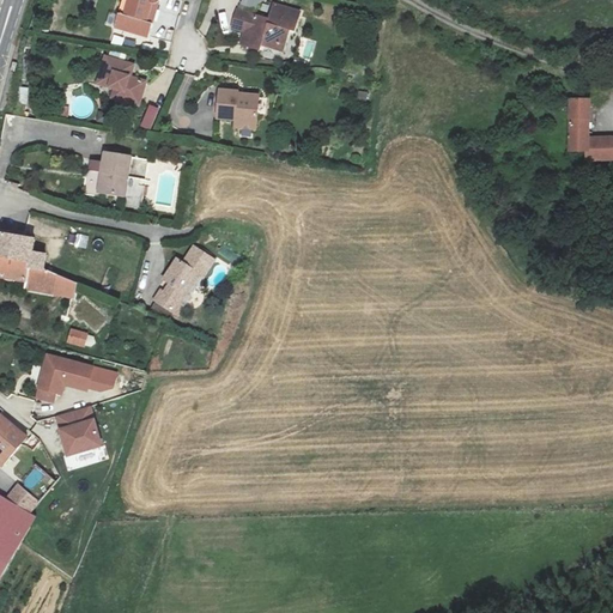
[(123,0),(116,29),(150,37),(159,0),(123,0)]
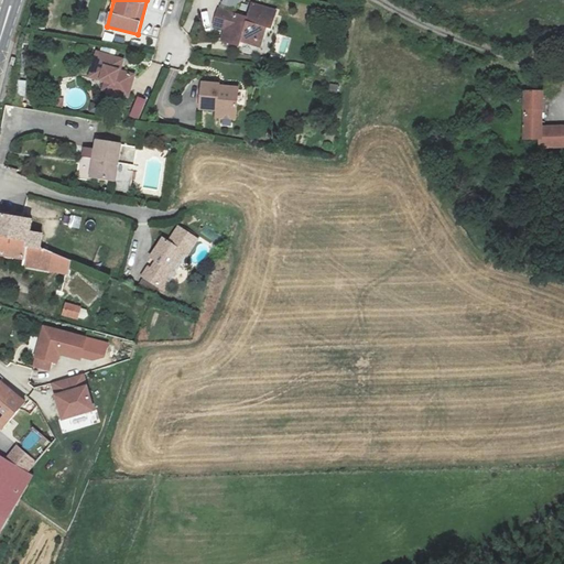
[(220,7),(216,22),(227,26),(224,40),(242,44),(242,39),(252,42),(264,36),(267,24),(273,25),(278,8),(253,1),(251,15),(220,7)]
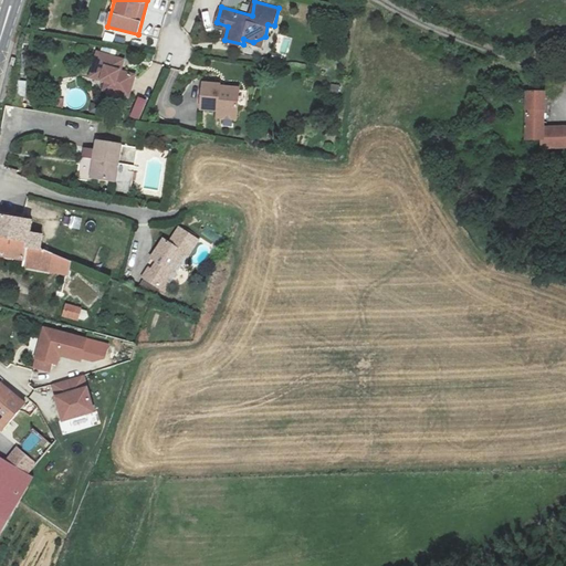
[(92,74),(107,79),(104,87),(128,94),(135,72),(118,67),(122,58),(98,51),(92,74)]
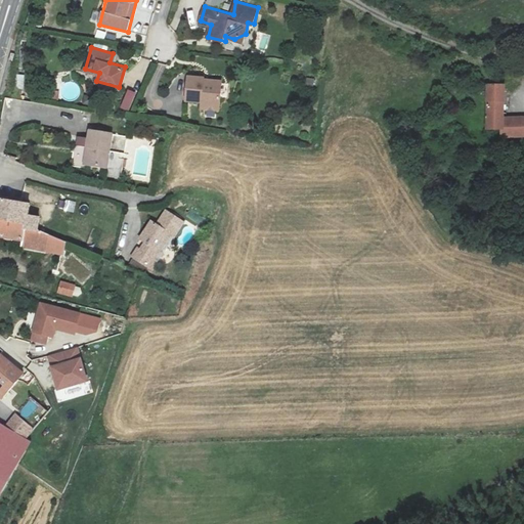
[(15,75),(15,90),(24,90),(24,75),(15,75)]
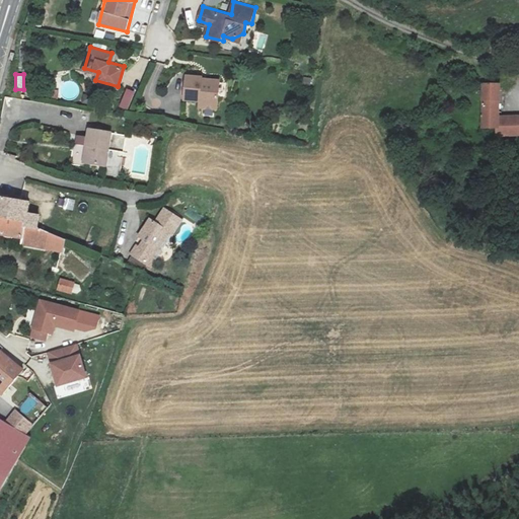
[(188,75),(186,100),(202,101),(202,106),(219,107),(220,94),(215,94),(216,80),(204,79),(204,76),(188,75)]
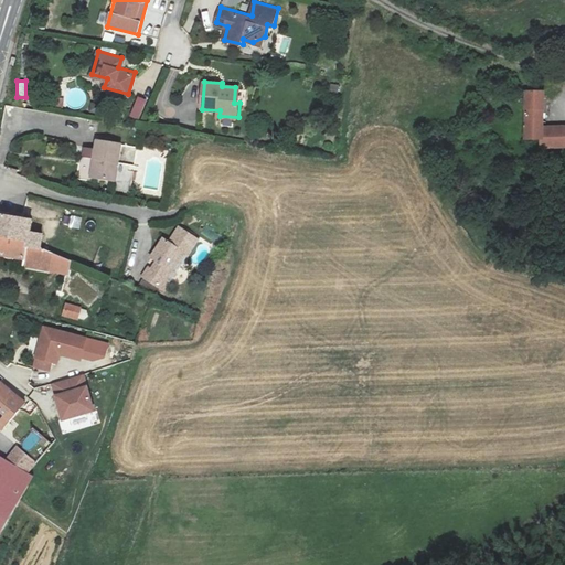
[(526,92),(526,139),(543,139),(543,148),(564,147),(564,126),(544,126),(544,92),(526,92)]
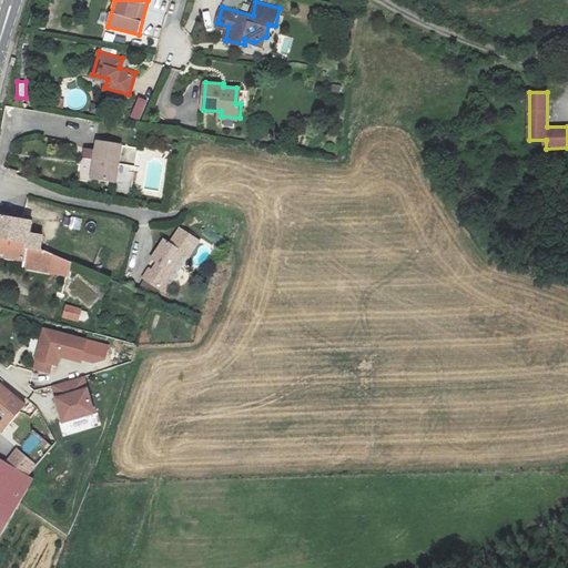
[(139,97),(131,118),(142,121),(150,100),(139,97)]
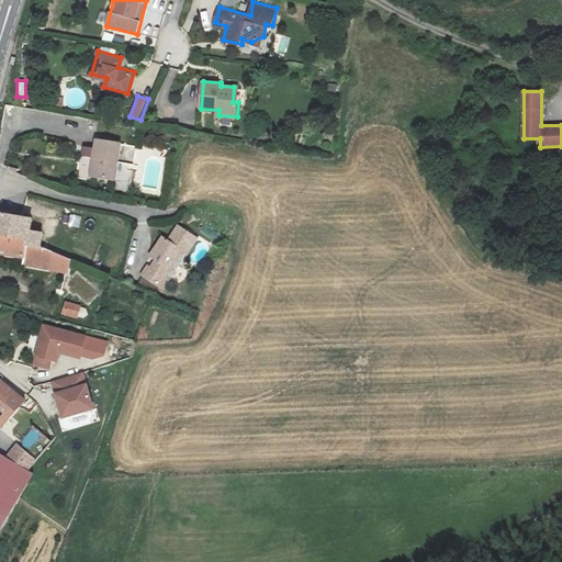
[(97,139),(94,149),(82,147),(81,156),(92,158),(89,176),(111,180),(117,144),(97,139)]
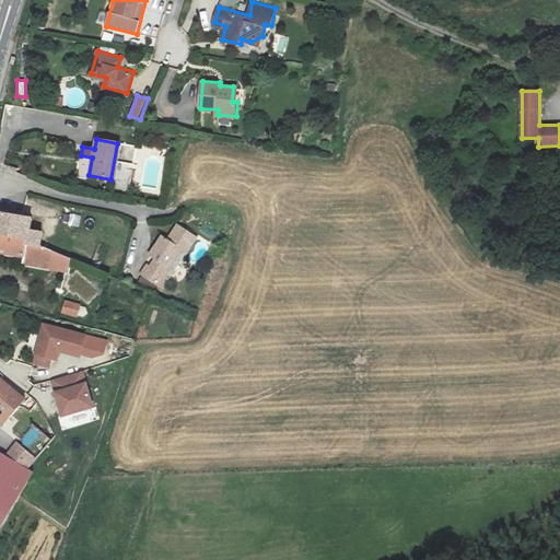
[(119,162),(114,189),(129,193),(135,165),(119,162)]
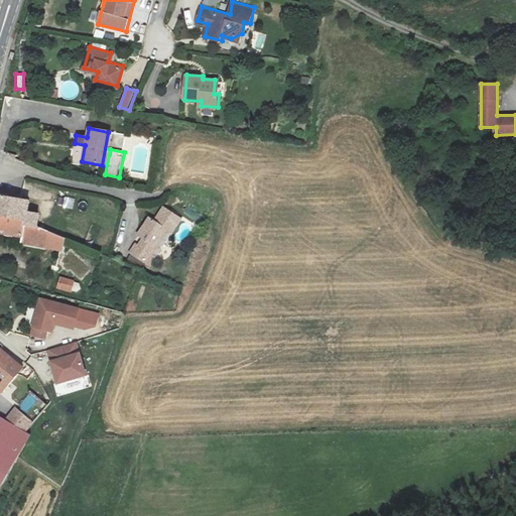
[(26,226),(36,228),(38,213),(31,212),(33,200),(0,192),(0,216),(27,222),(26,226)]
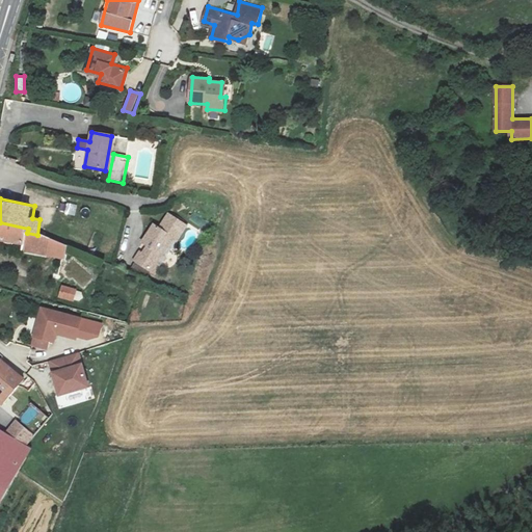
[(133,260),(154,273),(159,265),(149,259),(154,250),(159,254),(170,237),(178,241),(187,227),(168,214),(159,228),(154,224),(141,242),(147,246),(141,254),(139,251),(133,260)]
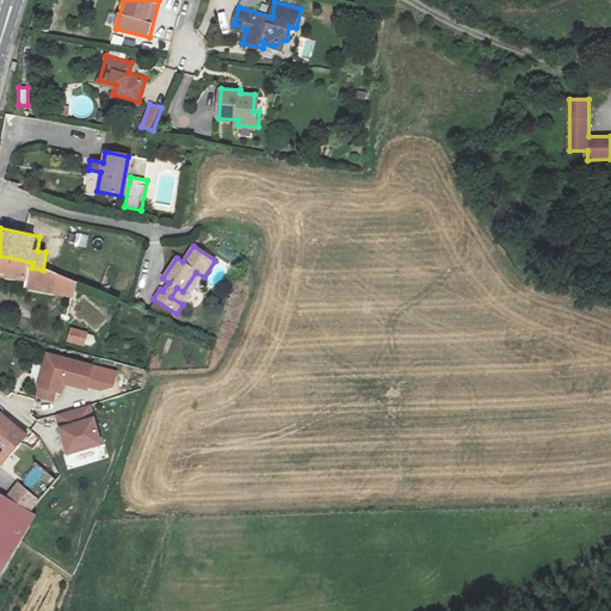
[(24,287),(74,296),(76,283),(43,270),(31,267),(32,263),(0,255),(0,276),(25,281),(24,287)]
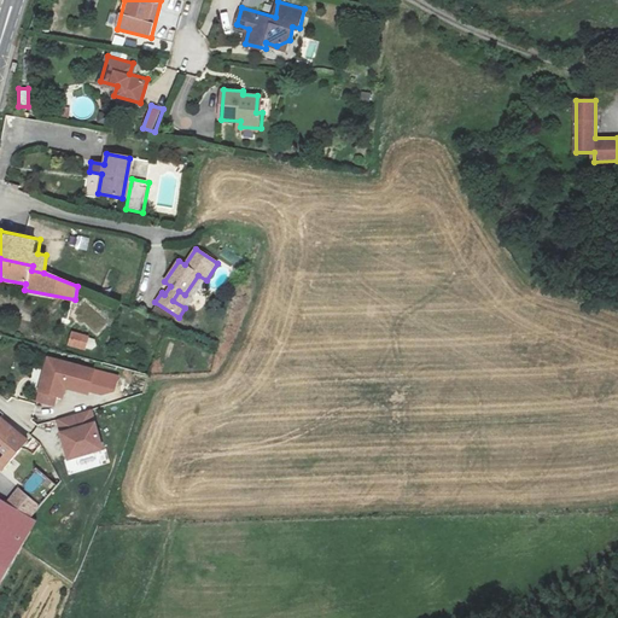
[(71,333),(68,345),(83,350),(87,337),(71,333)]
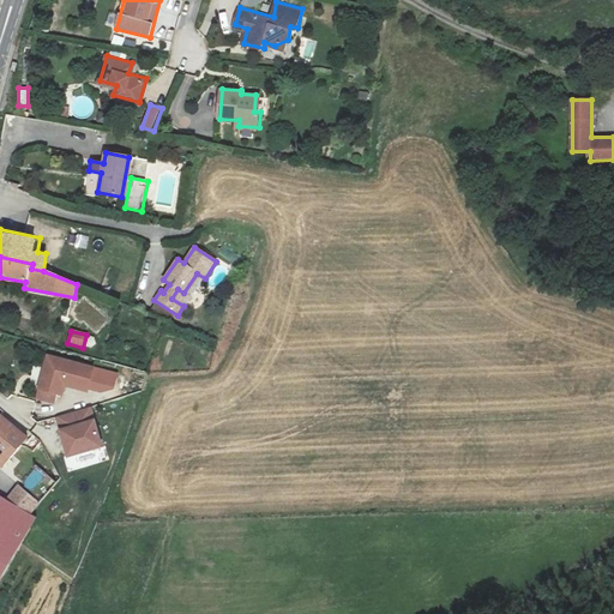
[(116,373),(46,355),(35,397),(52,401),(54,392),(60,393),(62,384),(86,390),(86,387),(101,391),(113,386),(116,373)]
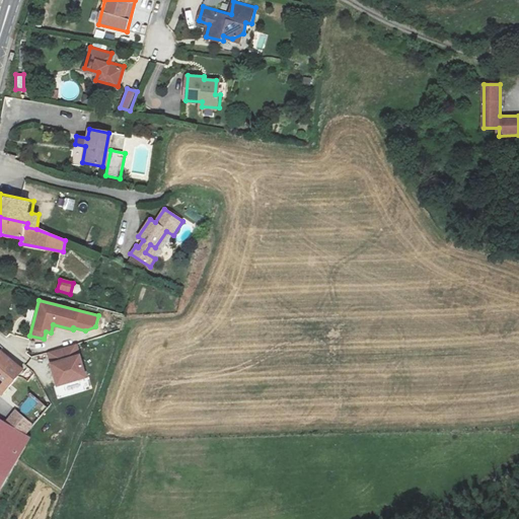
[(75,344),(48,353),(58,385),(85,377),(75,344)]
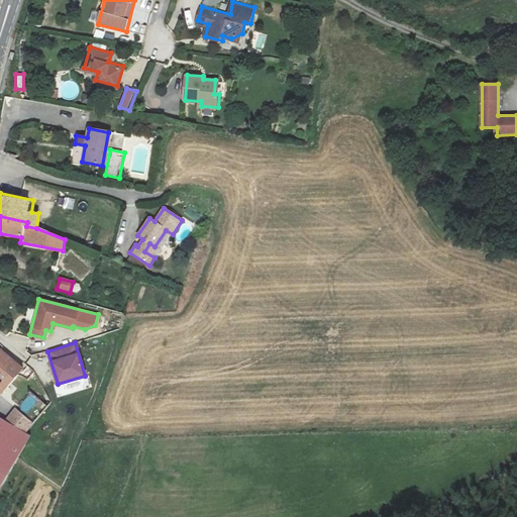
[(22,368),(0,348),(0,393),(1,394),(22,368)]
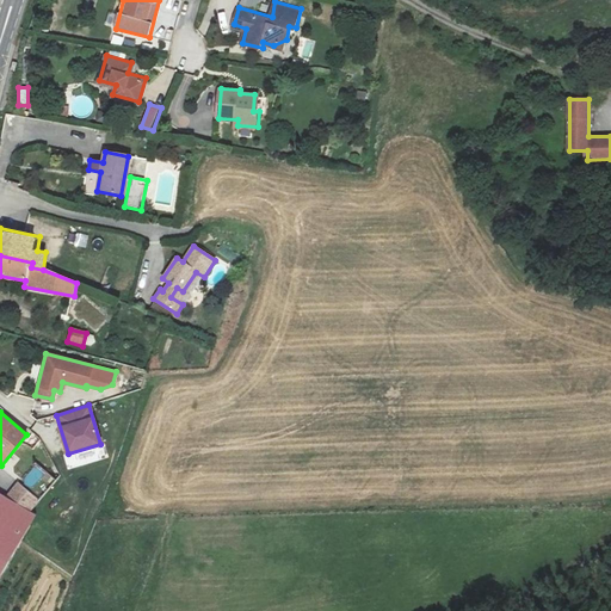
[(44,495),(56,475),(35,463),(23,482),(44,495)]
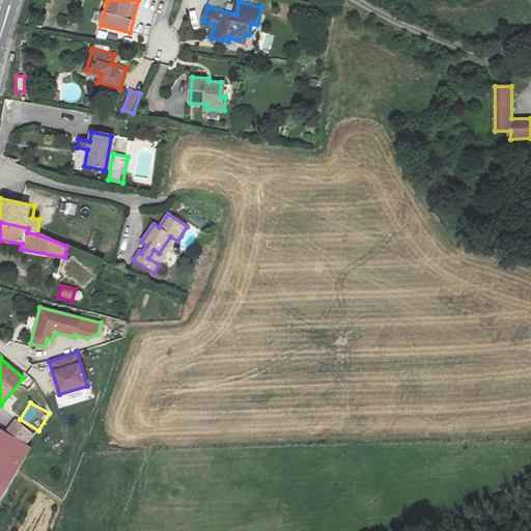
[(31,435),(15,419),(4,429),(25,442),(31,435)]
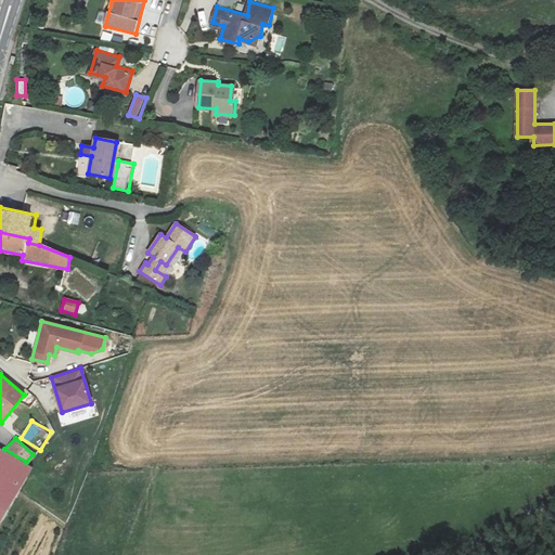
[(0,478),(18,490),(33,465),(26,462),(4,449),(0,446),(0,478)]
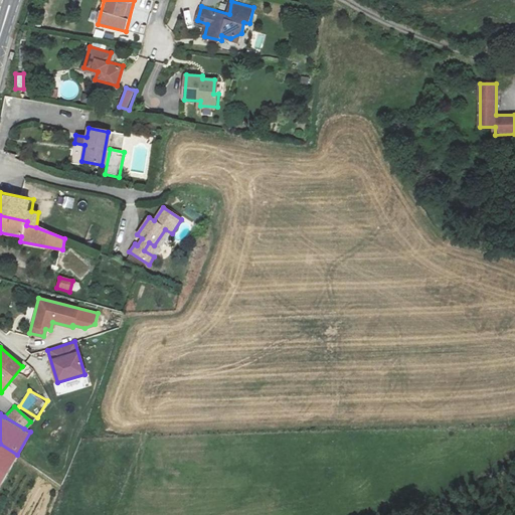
[(0,486),(5,477),(17,455),(0,444),(0,486)]
